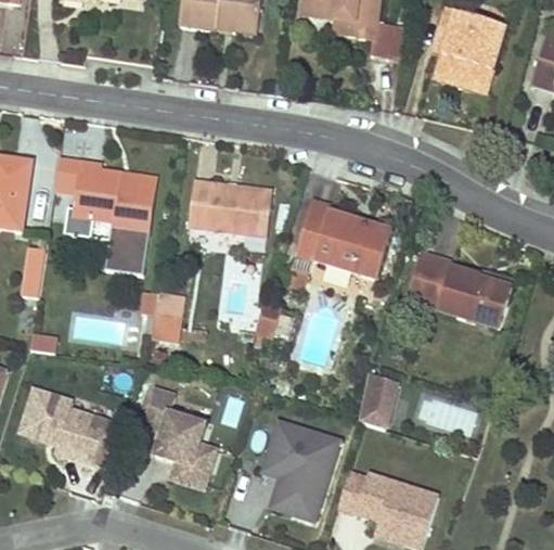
[(181,0),(179,23),(196,25),(214,27),(216,20),(258,25),(260,0),(181,0)]
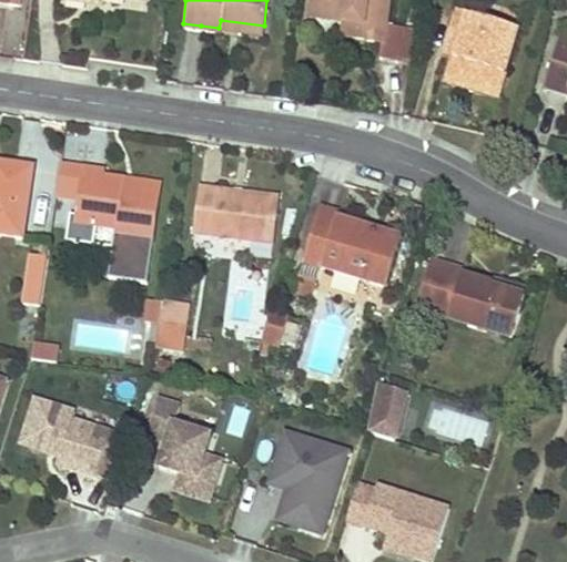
[(311,0),(310,12),(345,18),(354,19),(352,34),(383,39),(380,54),(397,58),(403,26),(386,22),(388,0),(311,0)]
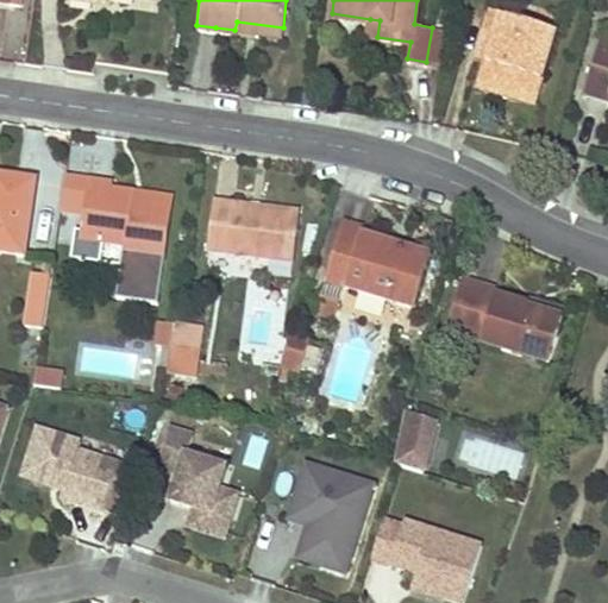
[(477,83),(494,88),(511,93),(515,77),(527,73),(540,75),(553,26),(487,7),(482,27),(493,31),(486,58),(477,83)]
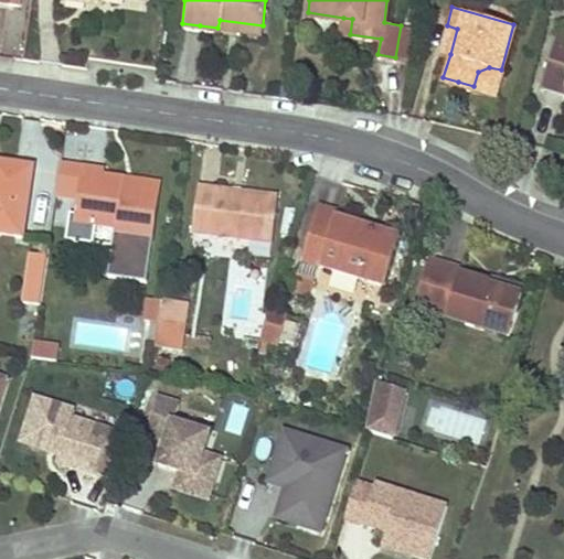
[(350,34),(352,19),(343,18),(341,32),(350,34)]
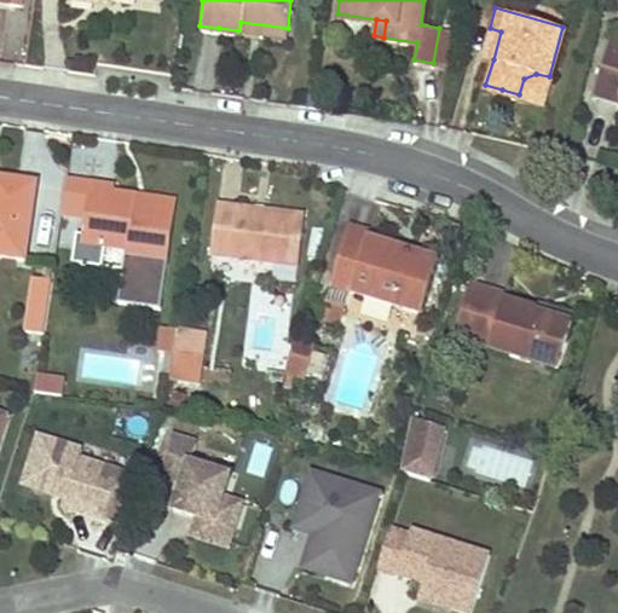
[(288,28),(241,22),(238,30),(287,36),(288,28)]
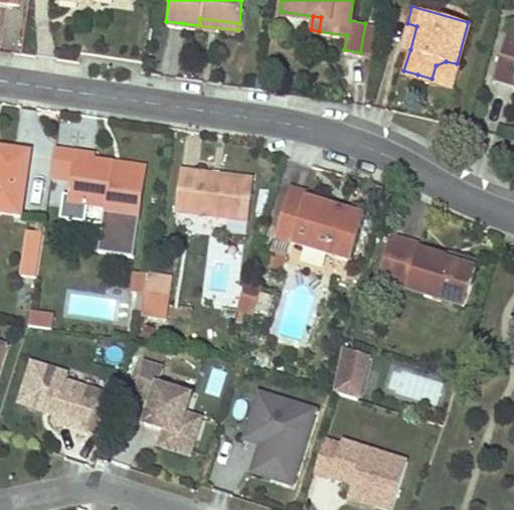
[(375,55),(379,25),(365,23),(360,52),(375,55)]
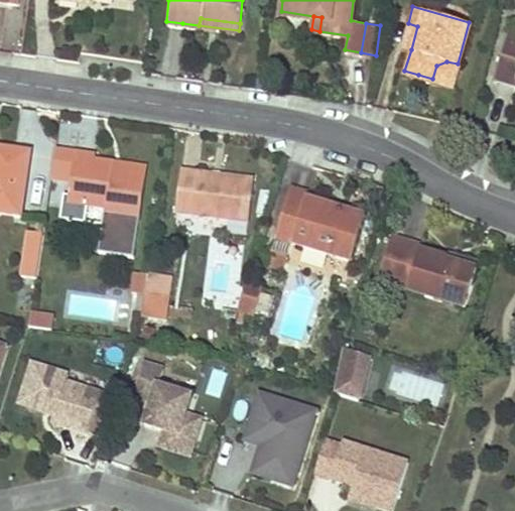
[(401,46),(411,49),(417,26),(408,23),(401,46)]
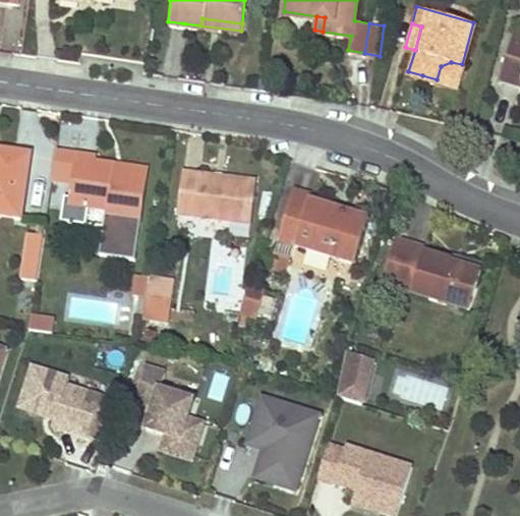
[(519,33),(512,31),(498,74),(519,80),(519,33)]
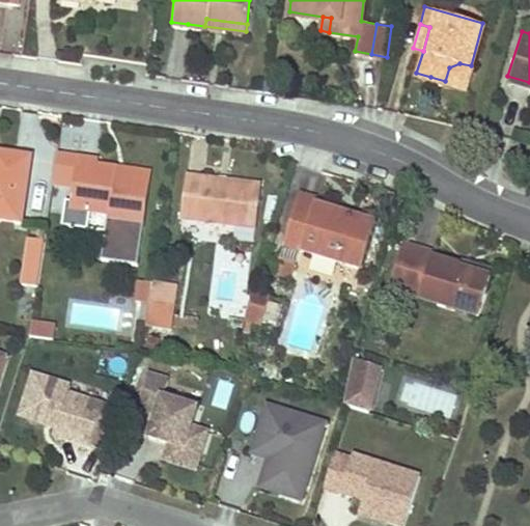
[(459,63),(449,67),(445,81),(465,87),(471,65),(459,63)]
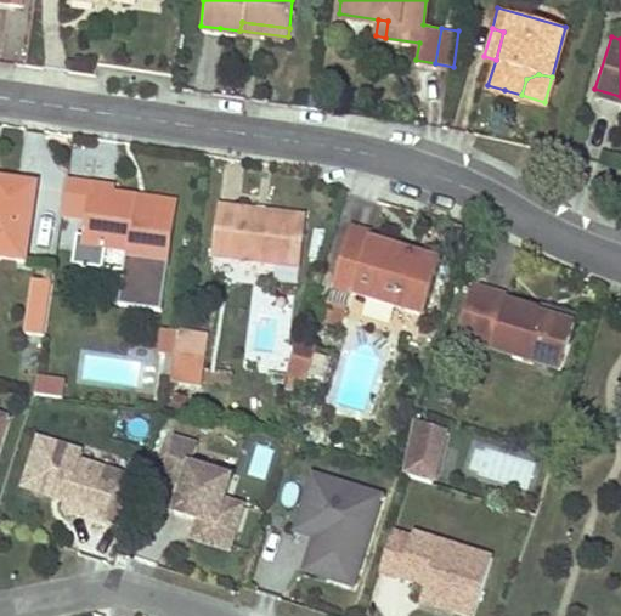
[(0,250),(24,254),(35,179),(0,173),(0,250)]
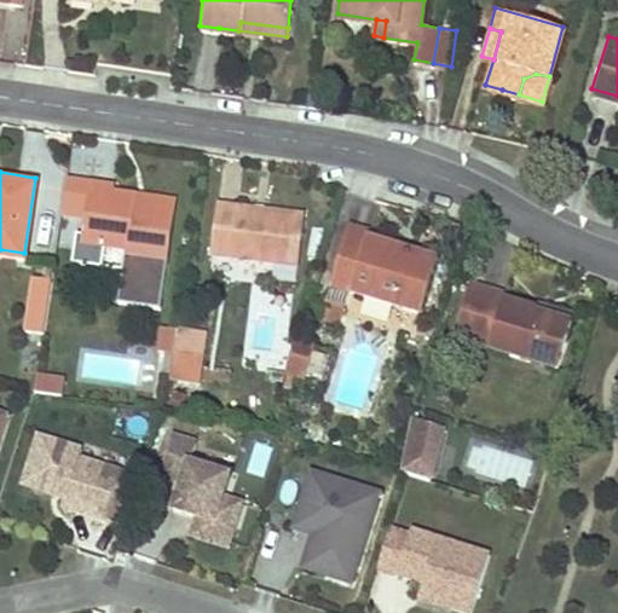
[(126,243),(119,298),(160,304),(174,202),(137,196),(137,189),(113,185),(113,180),(91,177),(84,236),(126,243)]
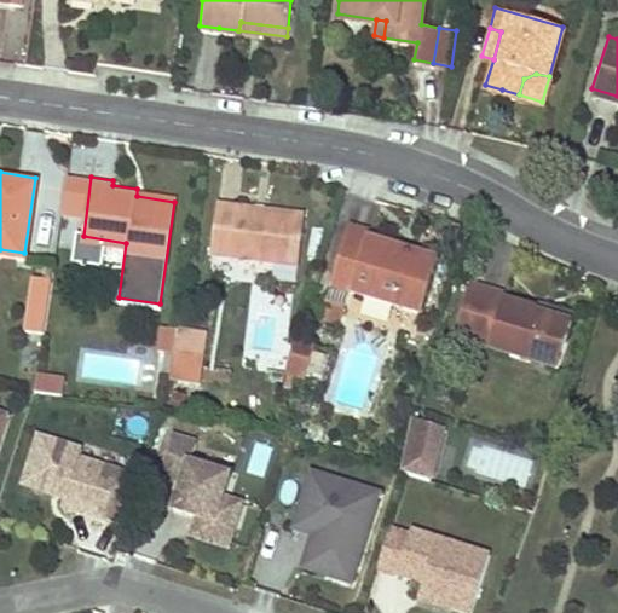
[(174,202),(175,195),(137,189),(137,196),(174,202)]
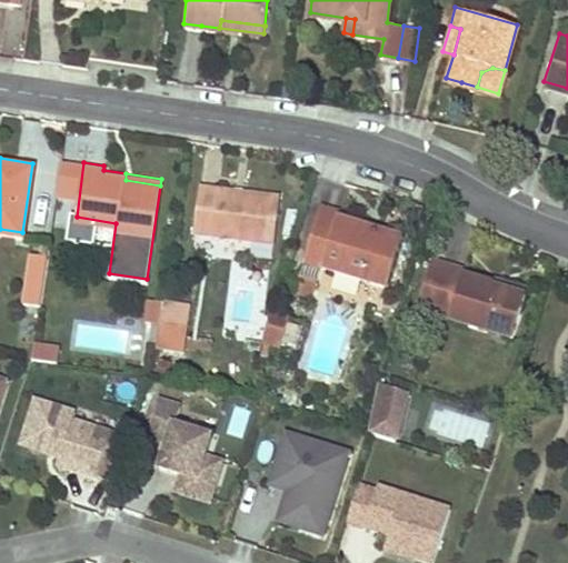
[(192,229),(232,235),(272,241),(279,195),(200,183),(192,229)]
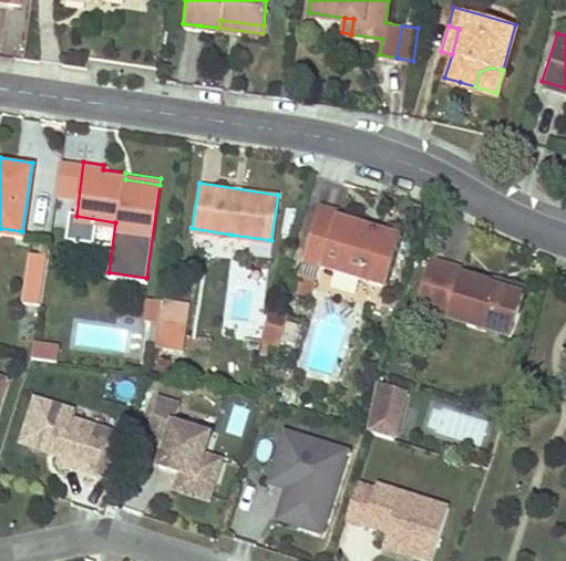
[(308,241),(316,245),(325,247),(320,263),(387,284),(402,235),(338,215),(339,209),(319,203),(308,241)]
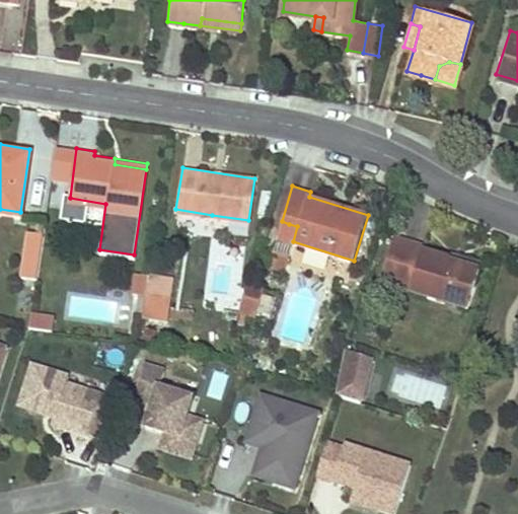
[(277,236),(293,241),(297,226),(289,224),(282,221),(277,236)]
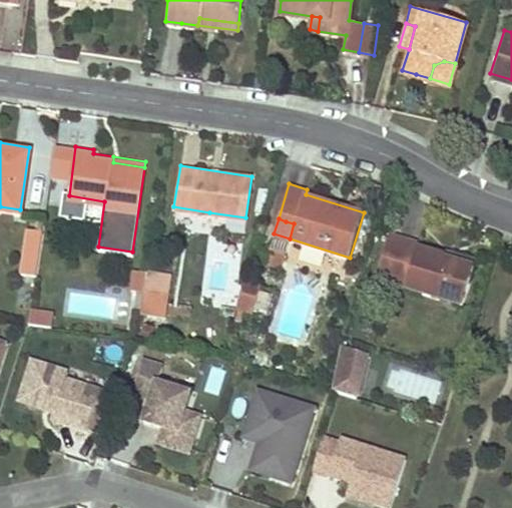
[(42,227),(27,224),(20,271),(35,273),(42,227)]
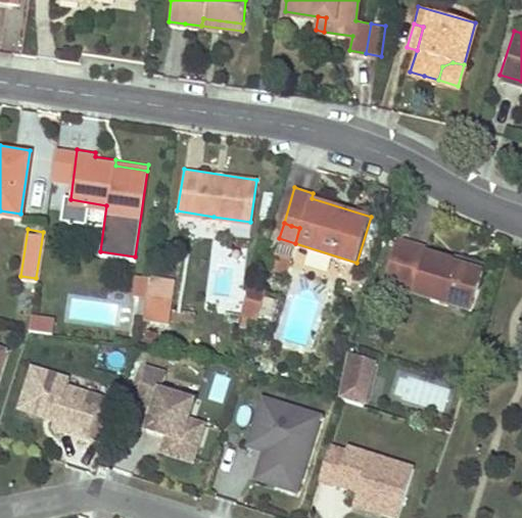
[(473,310),(484,272),(454,262),(455,260),(427,251),(428,248),(428,246),(397,237),(387,269),(417,278),(413,291),(473,310)]
